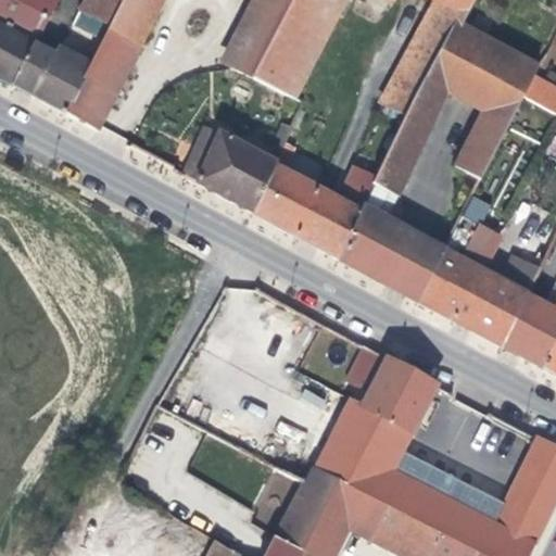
[(57,0),(0,0),(0,24),(36,43),(57,0)]
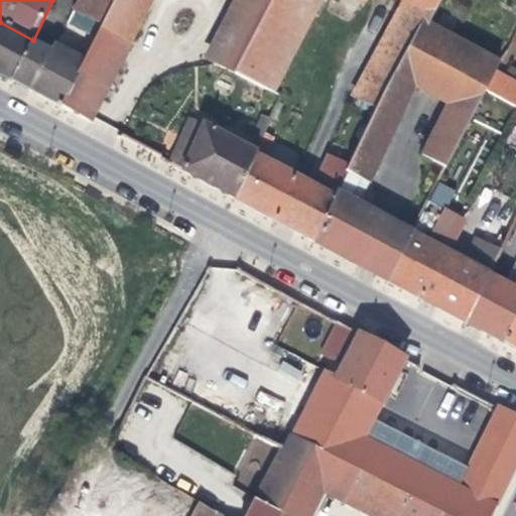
[(114,0),(102,24),(84,59),(60,106),(90,121),(151,0),(243,0),(212,61),(233,72),(270,0),(114,0)]
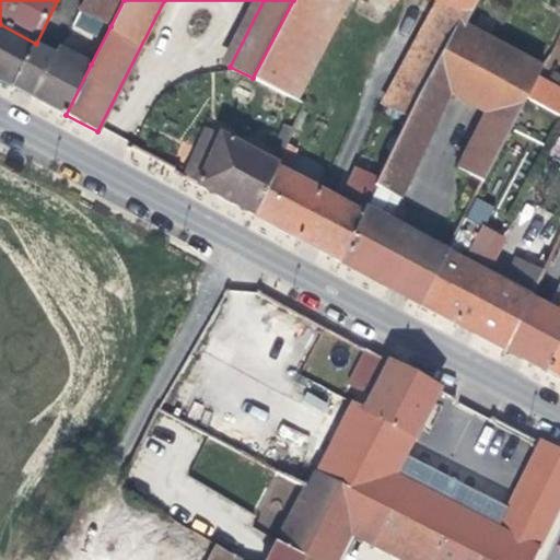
[(85,0),(81,11),(111,26),(124,0),(85,0)]
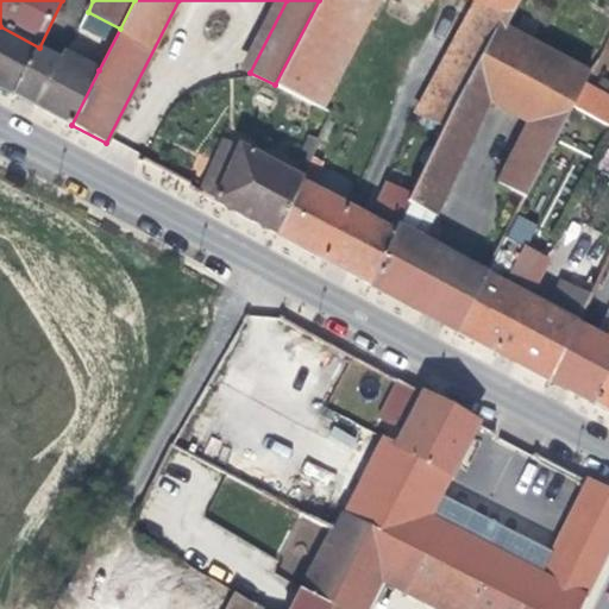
[(319,0),(275,85),(324,110),(378,0),(477,0),(464,24),(491,38),(498,25),(506,29),(520,0),(319,0)]
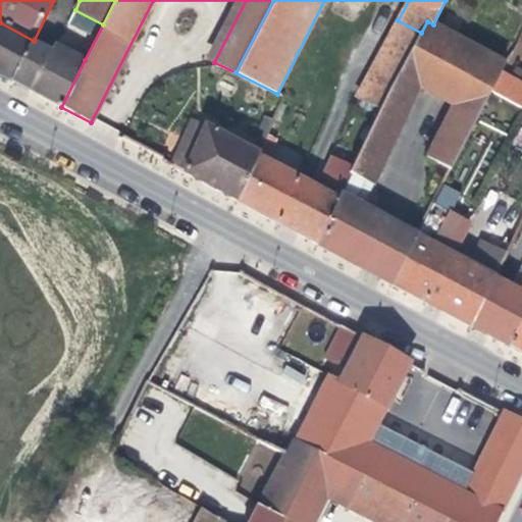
[(380,107),(421,33),(398,20),(357,96),(380,107)]
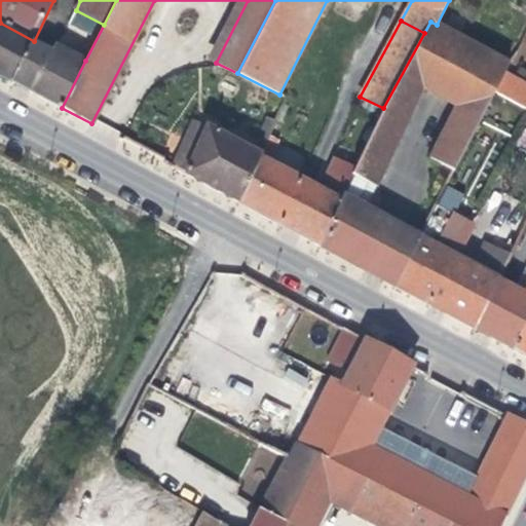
[(351,175),(321,247),(350,262),(396,287),(420,237),(365,209),(375,187),(423,87),(456,105),(429,158),(454,172),(495,92),(504,74),(510,64),(437,25),(430,22),(424,33),(383,108),(354,168),(351,175)]
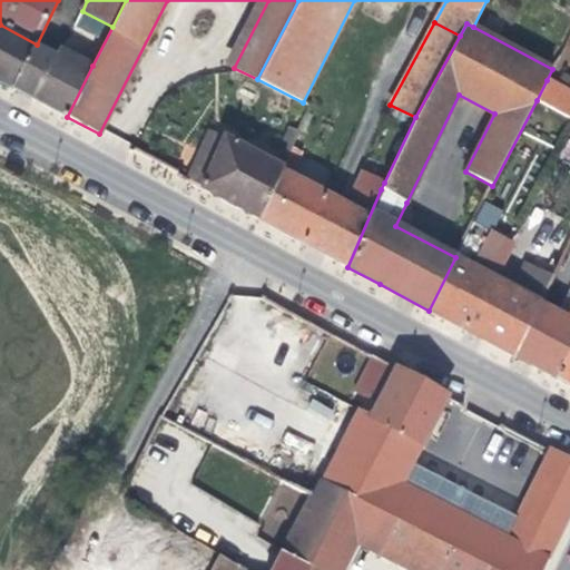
[(0,25),(0,80),(13,88),(37,45),(0,25)]
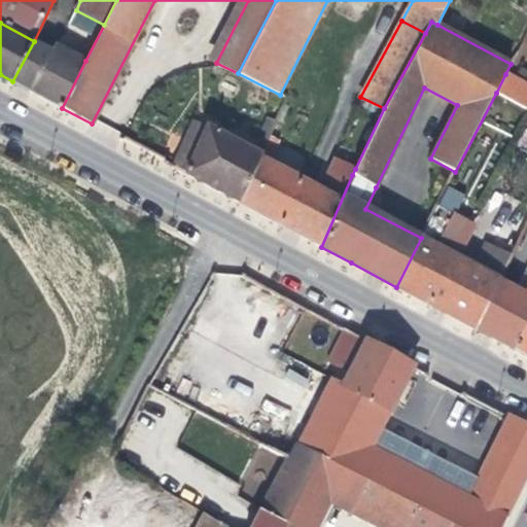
[(51,50),(34,41),(12,81),(31,92),(51,50)]
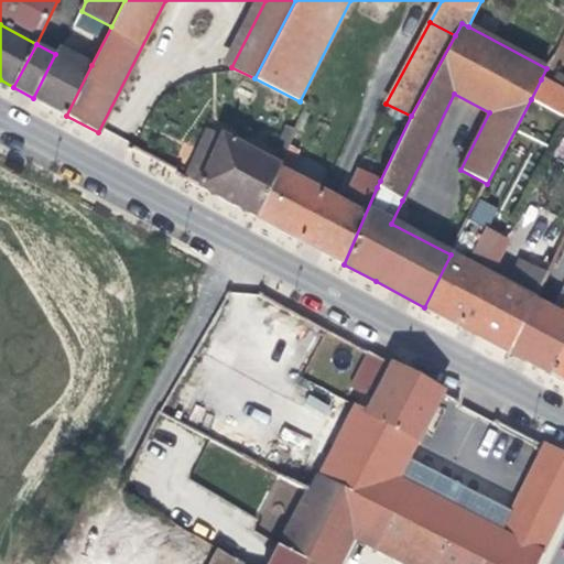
[(55,54),(33,98),(44,104),(66,116),(91,65),(58,47),(55,54)]
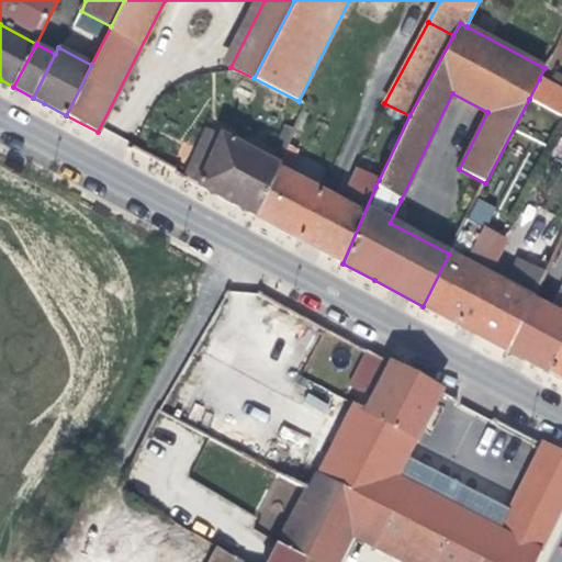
[(561,91),(539,79),(529,99),(561,115),(561,91)]
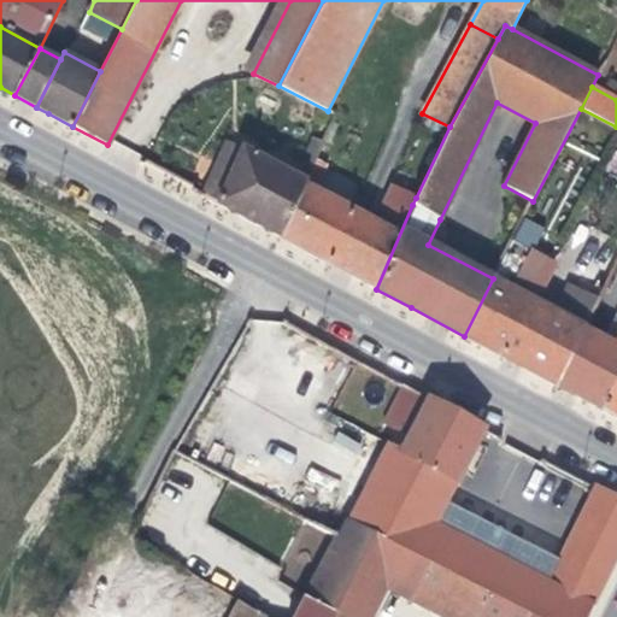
[(312,168),(323,142),(312,139),(303,163),(312,168)]
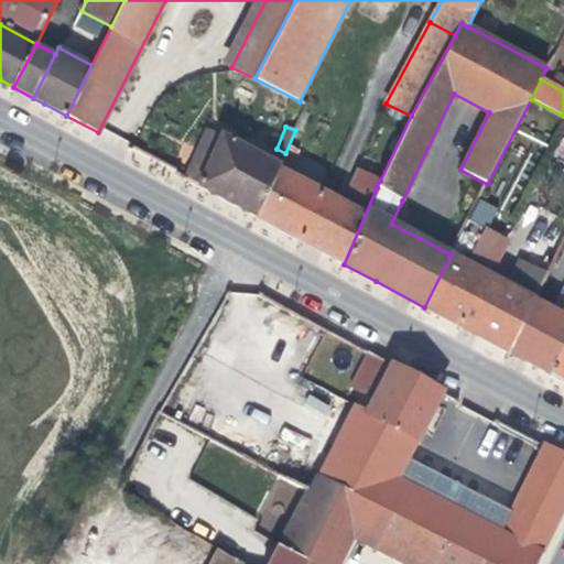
[(207,128),(184,179),(210,193),(258,218),(279,169),(280,166),(207,128)]
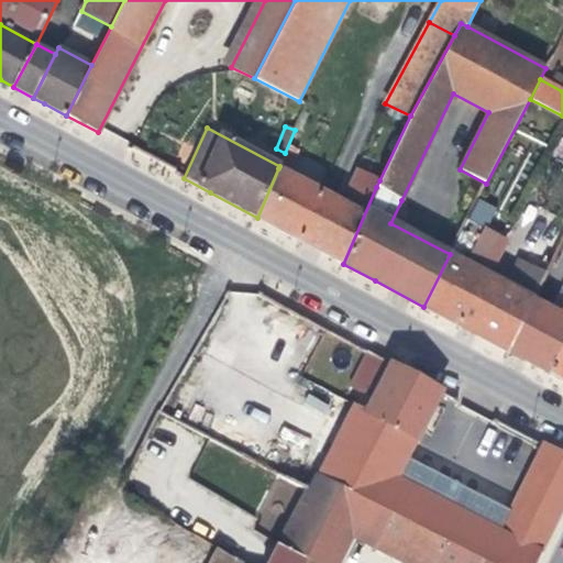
[(322,192),(278,168),(257,218),(289,235),(300,241),(322,192)]
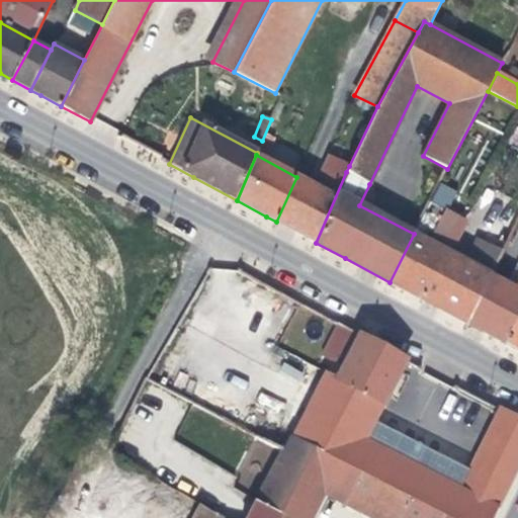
[(316,187),(296,232),(316,243),(346,172),(349,166),(329,157),(316,187)]
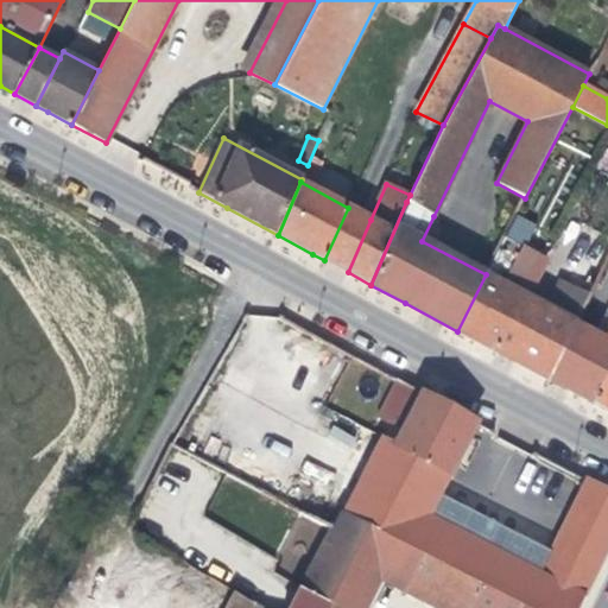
[(371,220),(348,208),(324,260),(348,272),(371,220)]
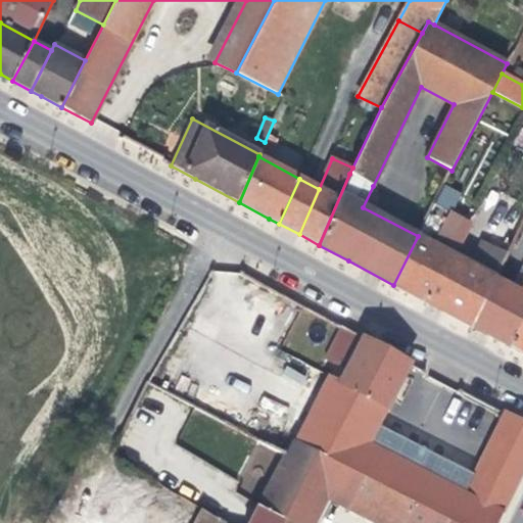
[(439,193),(433,203),(441,207),(446,197),(439,193)]
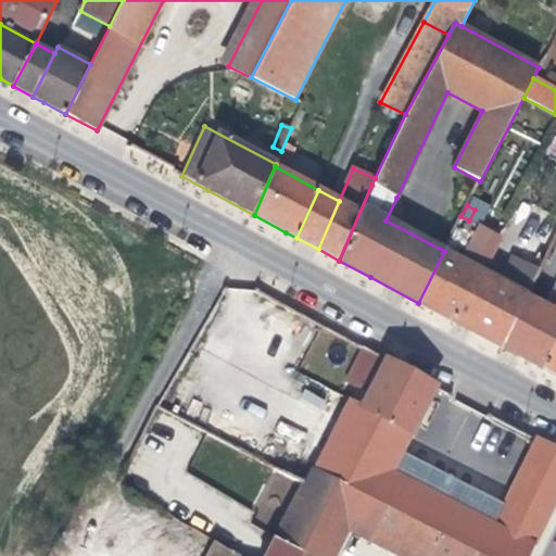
[(444,251),(418,303),(451,320),(502,348),(527,295),(527,294),(505,283),(482,272),(501,237),(469,220),(460,216),(444,251)]
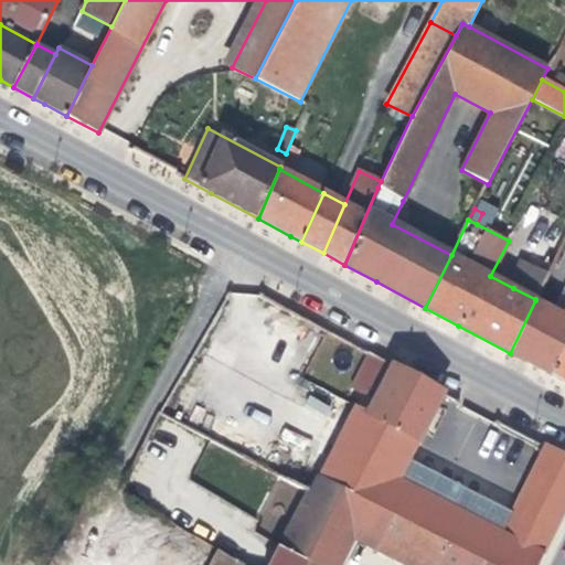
[(513,288),(535,299),(539,292),(516,281),(513,288)]
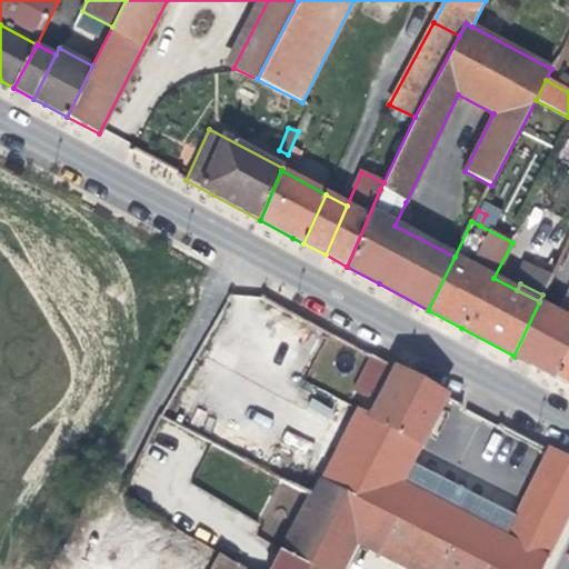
[(539,302),(513,356),(531,365),(558,312),(539,302)]
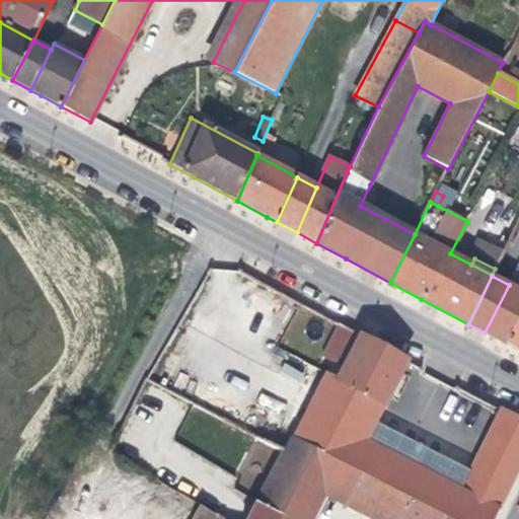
[(509,285),(485,332),(494,338),(506,344),(518,317),(518,288),(518,290),(509,285)]
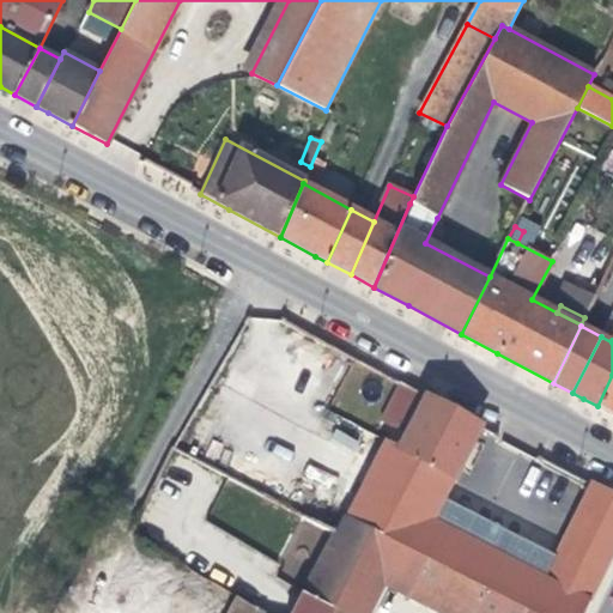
[(612,375),(598,406),(612,413),(612,375)]
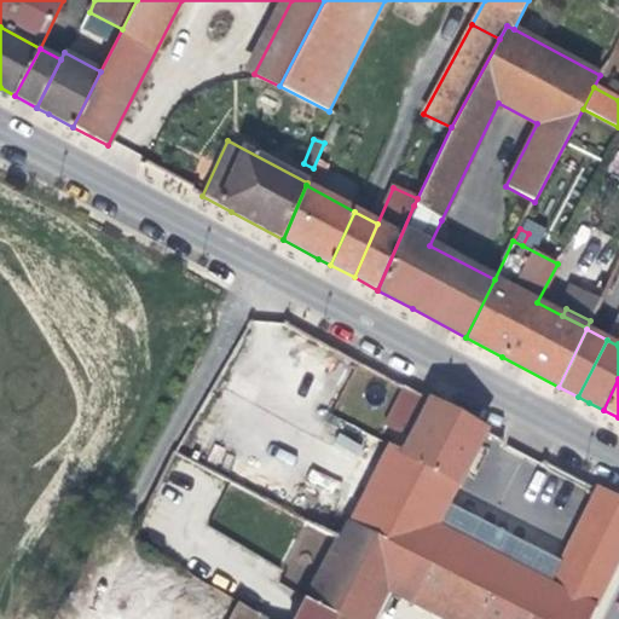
[(489,431),(429,399),(405,386),(385,426),(409,439),(403,452),(389,445),(350,522),(533,618),(588,618),(595,607),(438,526),(449,504),(463,476),(489,431)]
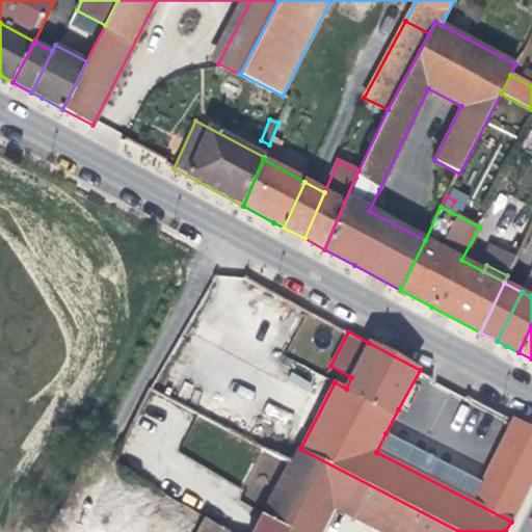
[(504,443),(531,456),(531,429),(515,421),(504,443)]
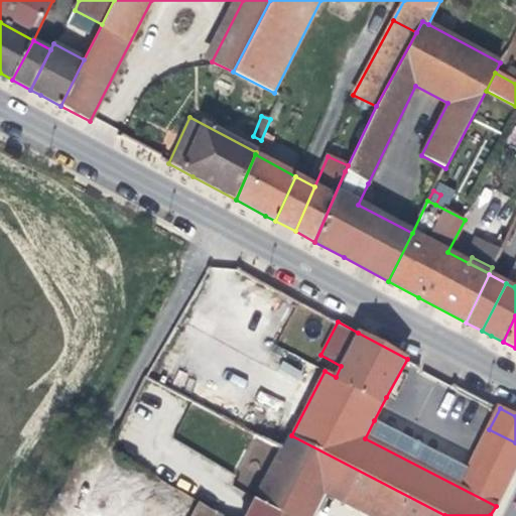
[(515,442),(489,429),(470,469),(374,420),(365,438),(496,506),(515,464),(515,442)]
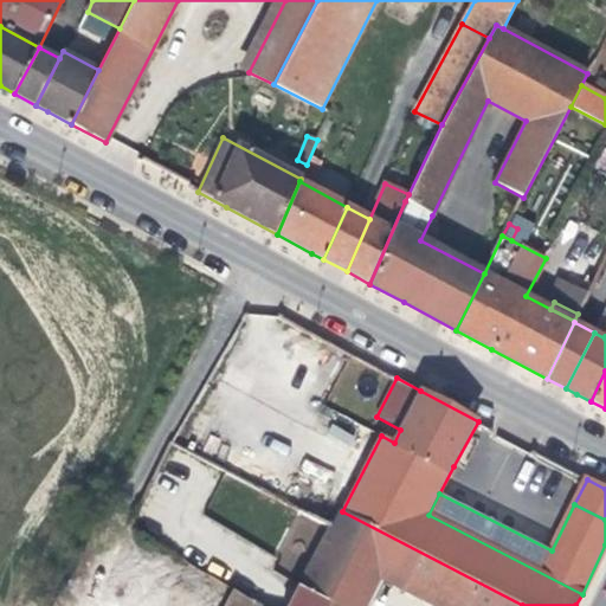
[(298,509),(250,599),(259,605),(289,605),(331,524),(300,508),(298,509)]
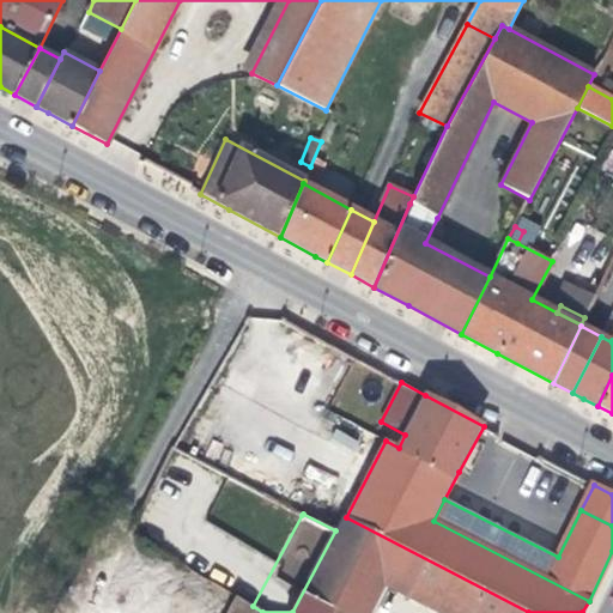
[(528,612),(346,517),(344,516),(335,530),(292,612),(368,612),(383,584),(439,612),(528,612)]
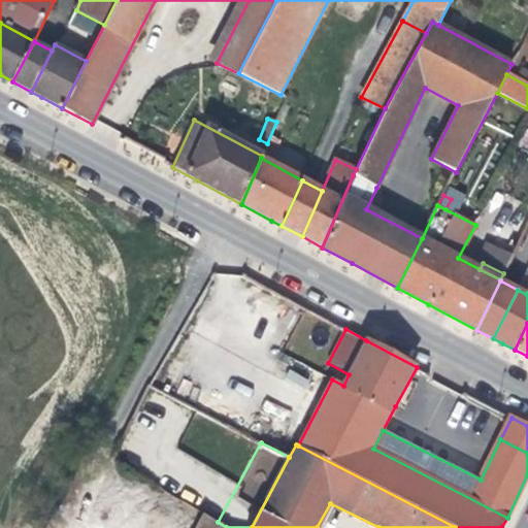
[(226,527),(218,522),(203,514),(195,527),(226,527)]
